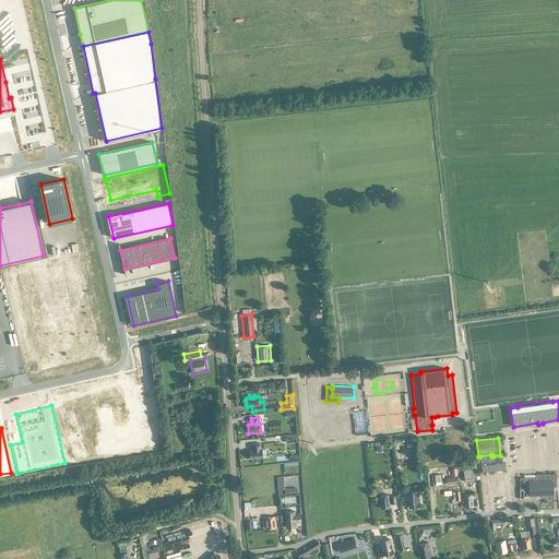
[(262,458),(262,449),(260,450),(260,443),(253,444),(253,448),(253,450),(250,450),(250,459),(262,458)]
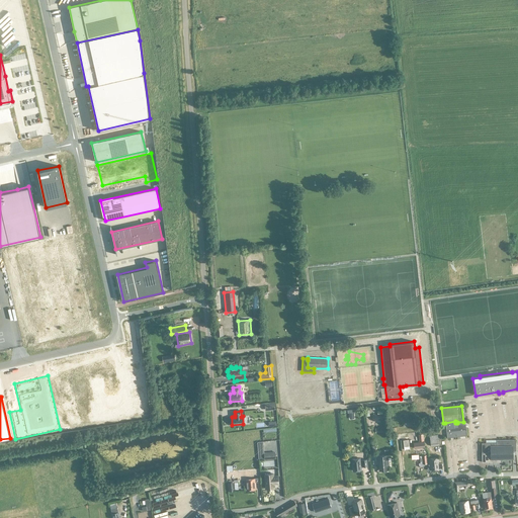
[(403,418),(404,427),(417,425),(415,416),(403,418)]
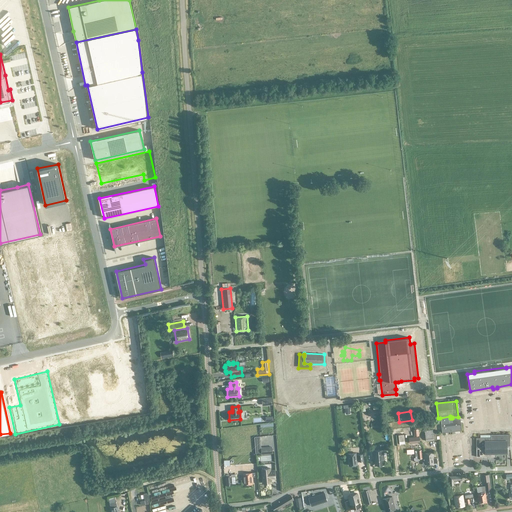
[(243,420),(233,420),(233,423),(248,422),(248,413),(243,414),(243,420)]
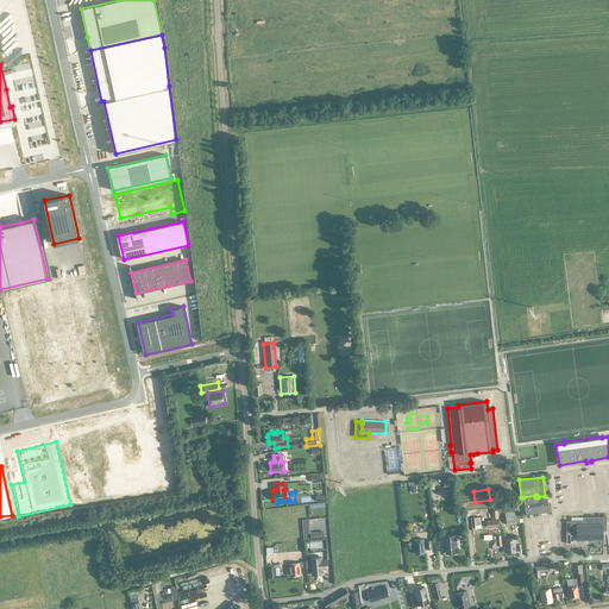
[(538,513),(535,497),(535,495),(523,497),(526,514),(538,513)]
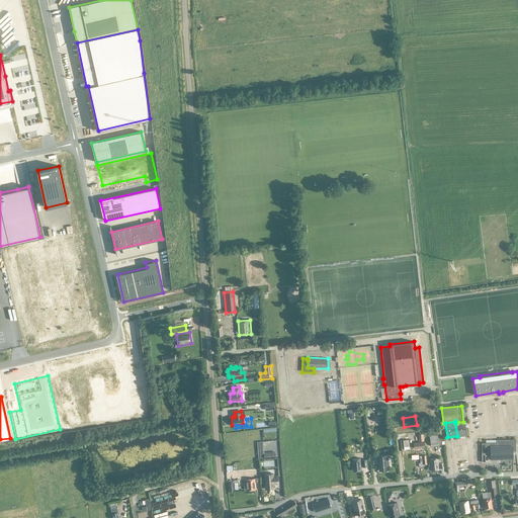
[(455,423),(457,436),(466,435),(465,424),(457,424),(457,423),(455,423)]
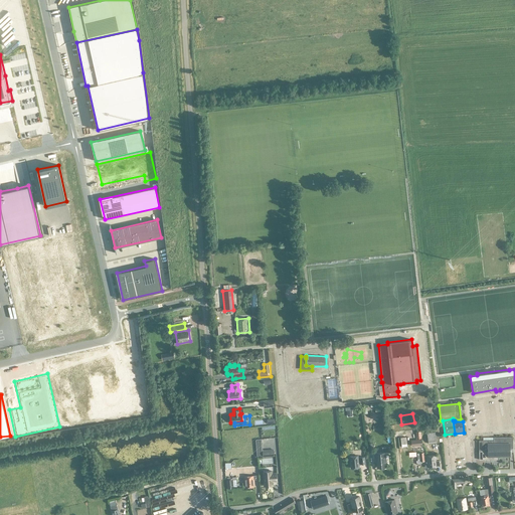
[(428,444),(437,443),(439,443),(439,438),(442,437),(442,436),(439,436),(439,434),(436,434),(436,433),(427,433),(428,444)]
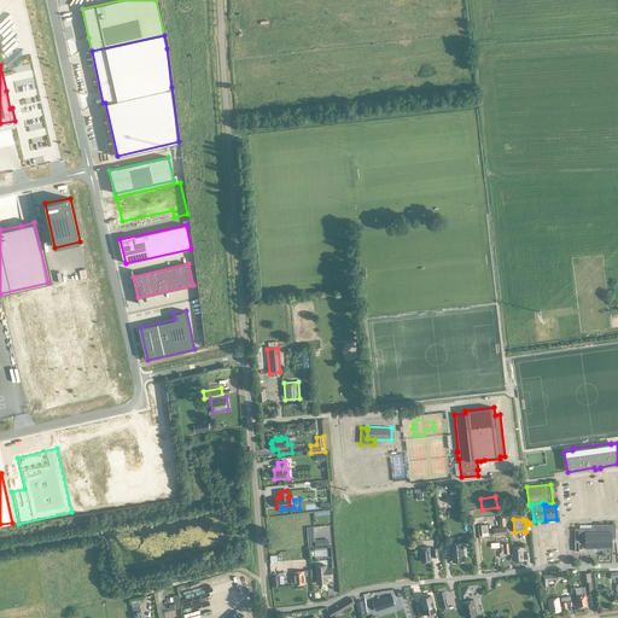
[(616,524),(593,525),(593,528),(575,529),(575,552),(598,552),(596,547),(612,547),(612,538),(616,538),(616,524)]
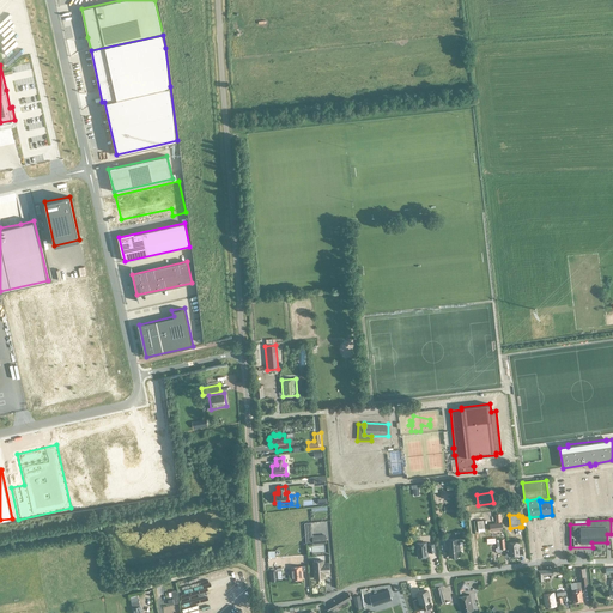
[(459,539),(447,540),(448,548),(449,548),(449,557),(459,556),(459,550),(460,550),(459,539)]
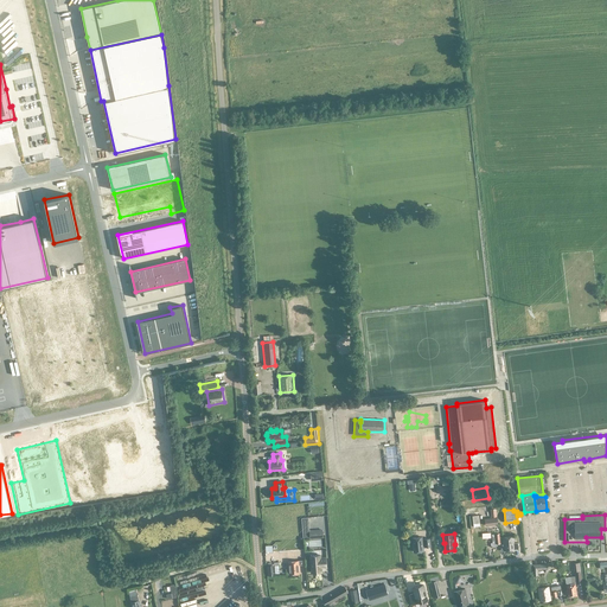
[(500,543),(499,534),(491,535),(492,542),(491,543),(491,548),(497,547),(496,544),(500,543)]
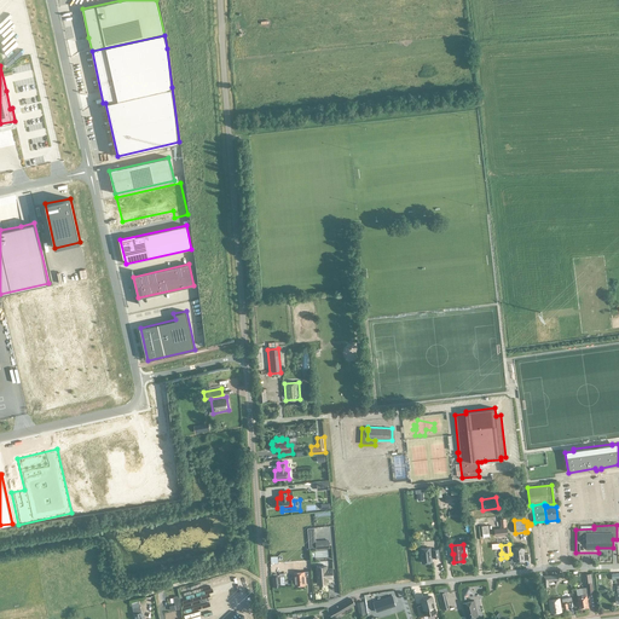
[(514,559),(512,559),(512,562),(522,561),(525,561),(525,560),(528,560),(527,554),(525,554),(525,553),(525,551),(527,551),(527,548),(526,548),(526,547),(524,547),(522,547),(513,548),(514,559)]
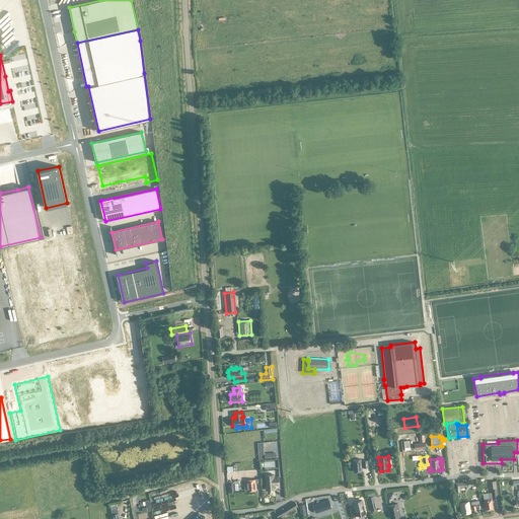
[(361,459),(353,460),(354,472),(362,471),(362,467),(363,467),(364,467),(368,467),(367,460),(363,461),(361,461),(361,459)]
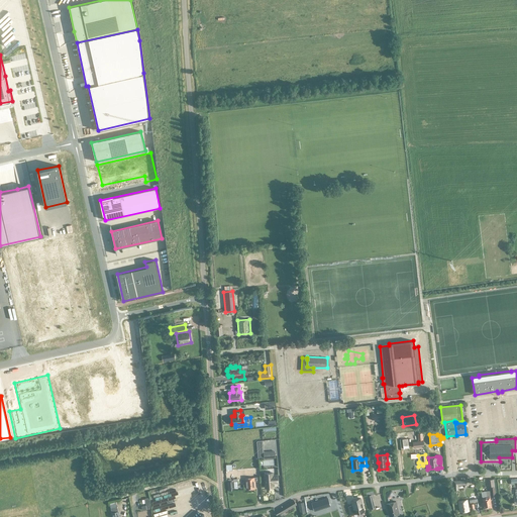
[(273,483),(278,483),(277,475),(273,476),(273,473),(264,474),(266,488),(274,487),(273,483)]
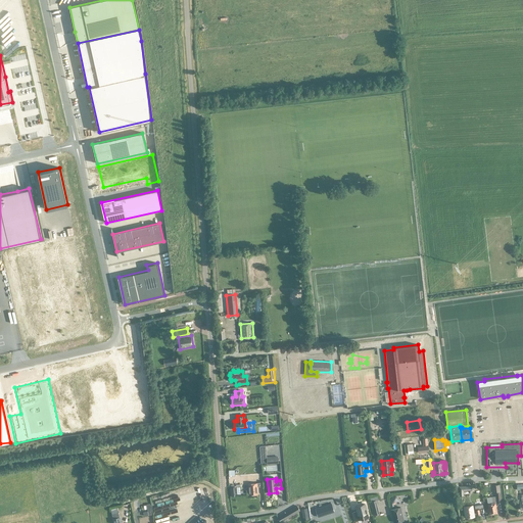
[(257,494),(257,486),(260,486),(260,483),(257,483),(248,483),(249,494),(257,494)]
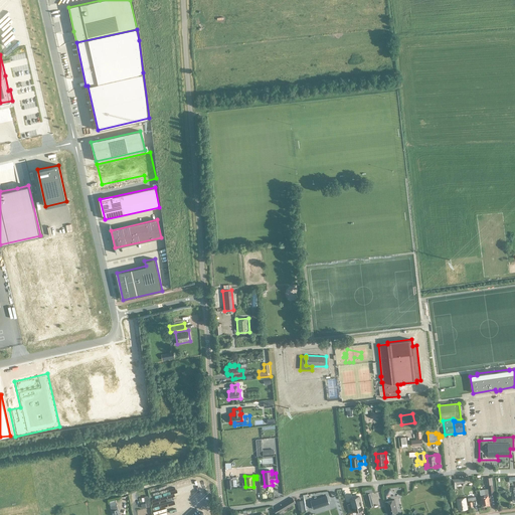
[(487,478),(488,486),(488,489),(479,490),(480,496),(481,500),(482,504),(482,506),(490,505),(488,496),(494,495),(491,477),(487,478)]
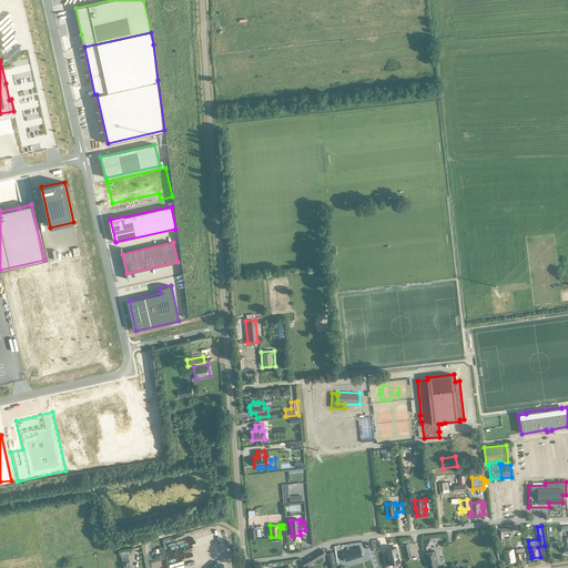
[(504,538),(503,531),(513,531),(513,528),(499,528),(498,529),(498,539),(504,538)]
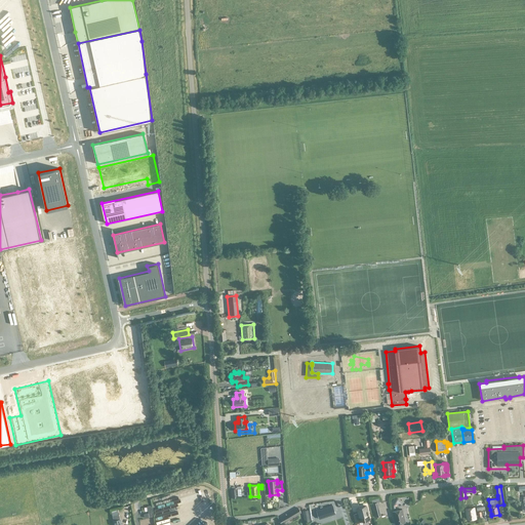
[(377,502),(371,503),(374,517),(380,516),(377,502)]
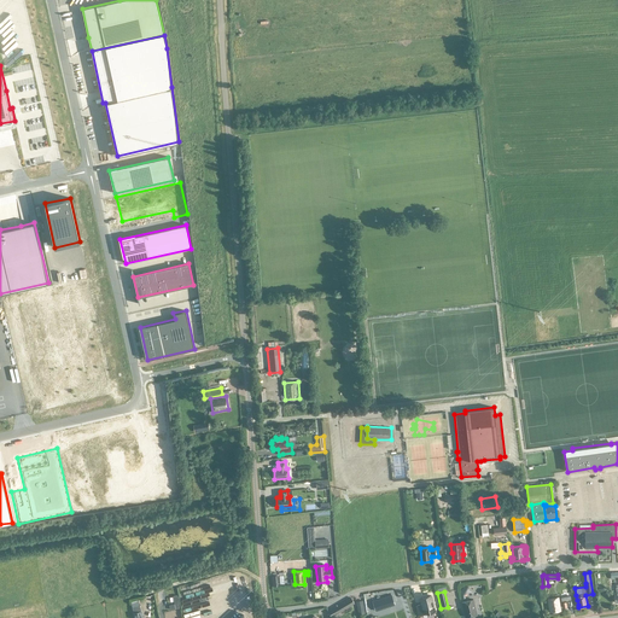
[(173,596),(175,604),(169,605),(170,610),(180,607),(178,595),(173,596)]
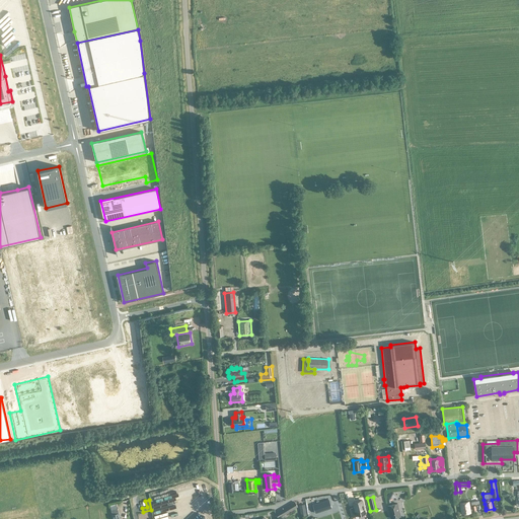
[(328,500),(312,505),(315,513),(331,508),(328,500)]
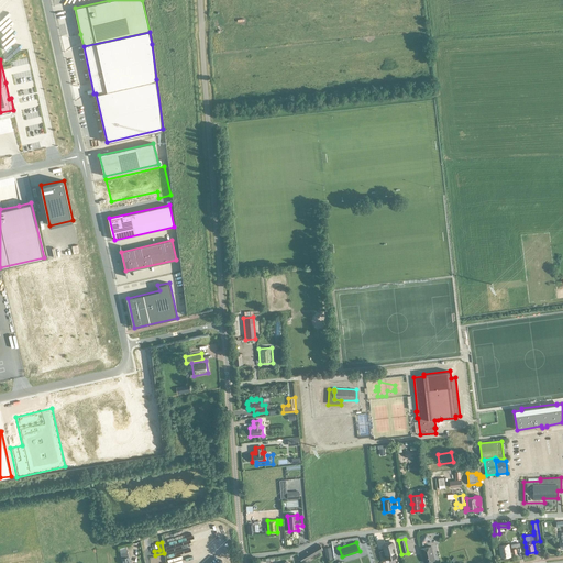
[(393,542),(383,545),(385,551),(379,552),(382,561),(387,560),(386,559),(396,556),(393,542)]
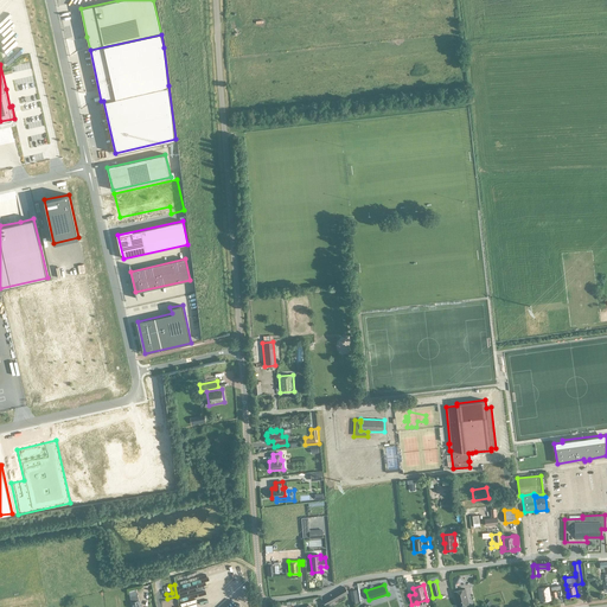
[(560,586),(551,587),(553,596),(557,596),(556,590),(561,589),(560,586)]
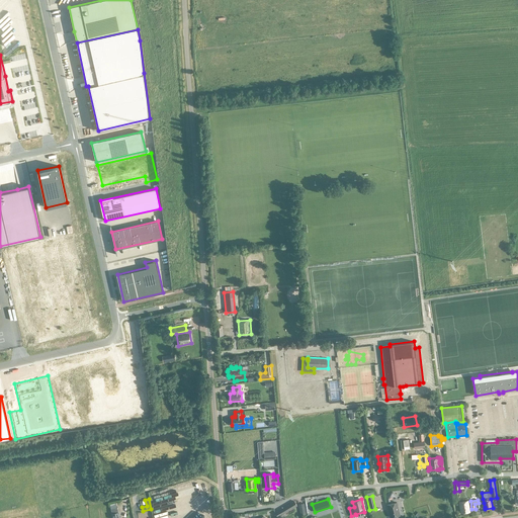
[(296,506),(294,501),(275,512),(277,517),(296,506)]
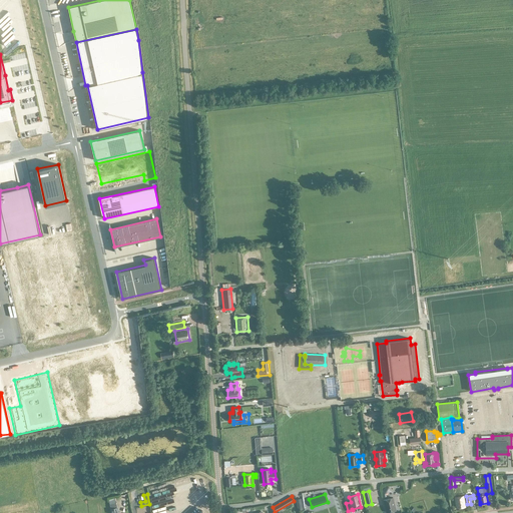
[(464,496),(455,498),(457,508),(466,507),(464,496)]
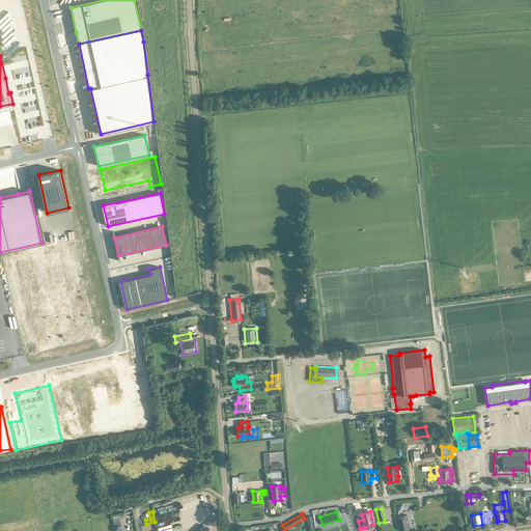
[(410,528),(407,515),(396,518),(400,530),(410,528)]
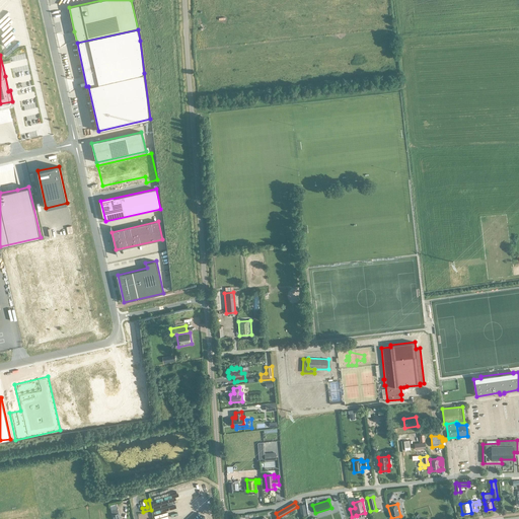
[(120,518),(118,509),(110,510),(113,518),(120,518)]
